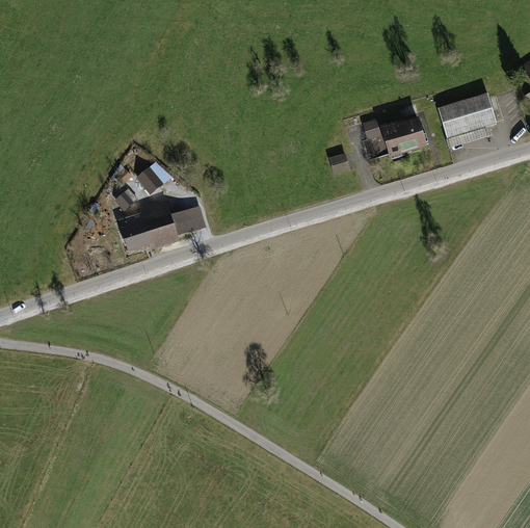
[(529,80),(529,58),(520,66),(529,80)]
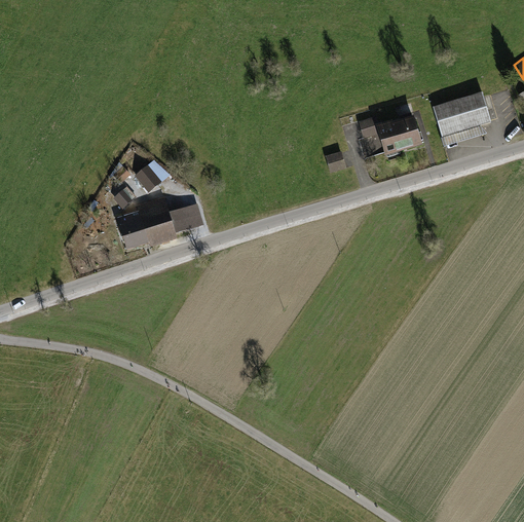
[(507,89),(488,95),(495,119),(515,113),(507,89)]
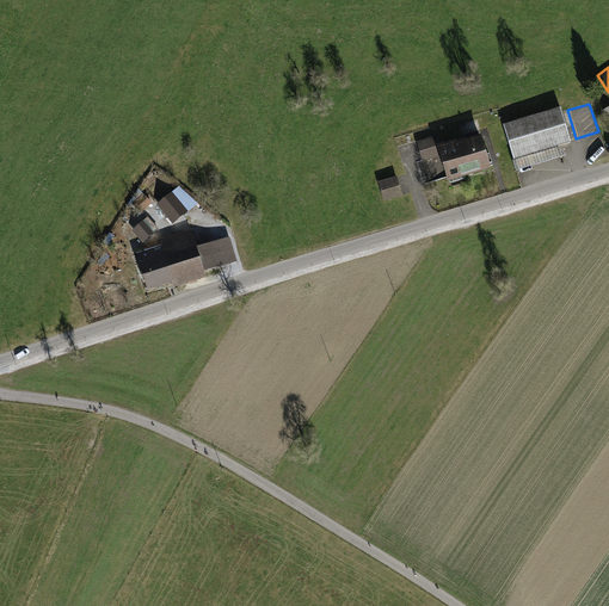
[(559,106),(502,124),(511,158),(568,140),(559,106)]
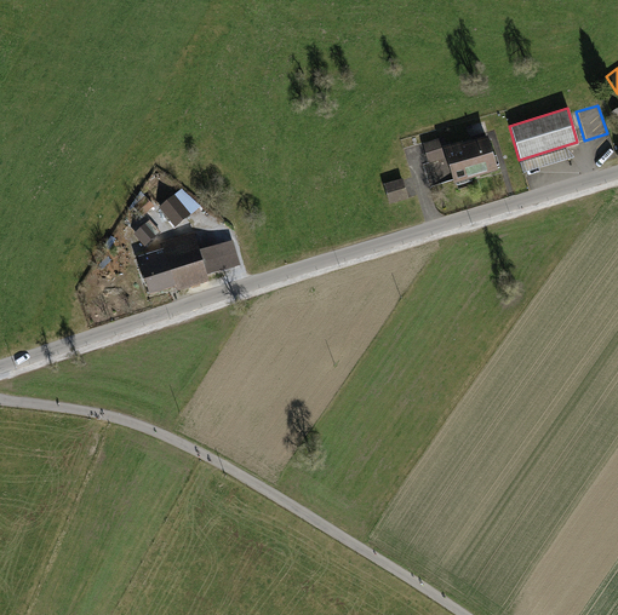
[(439,137),(421,142),(427,162),(444,156),(452,182),(496,168),(486,137),(471,142),(470,137),(441,145),(439,137)]
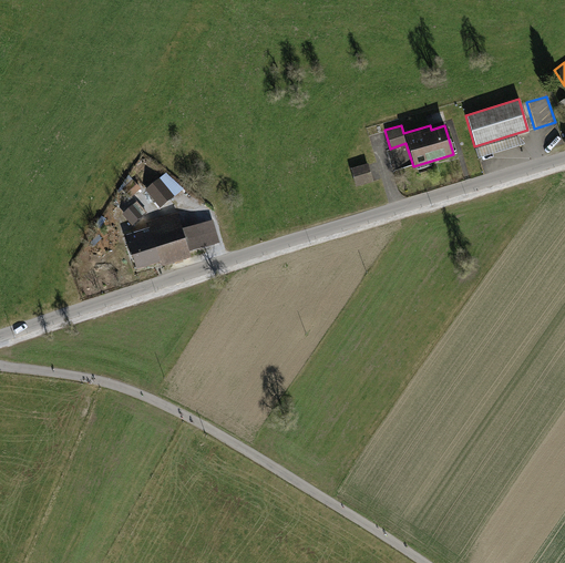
[(366,162),(349,166),(355,185),(371,180),(366,162)]
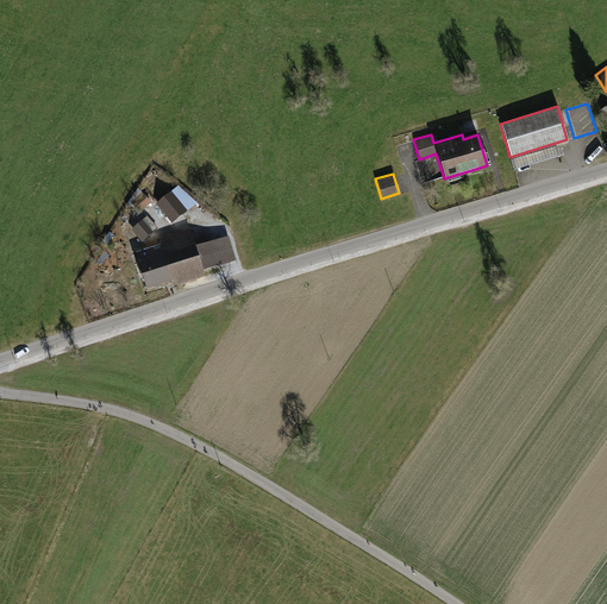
[(173,190),(156,202),(171,222),(188,211),(173,190)]
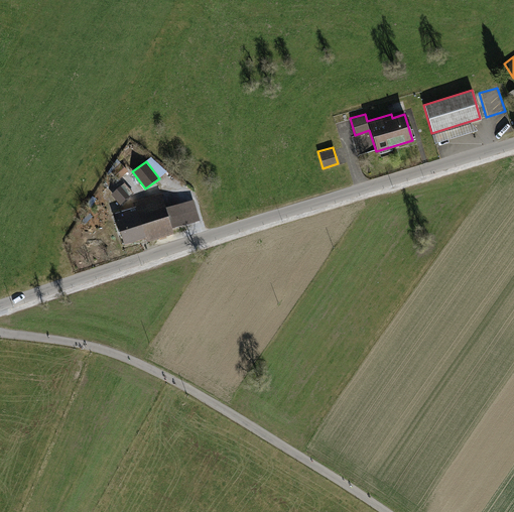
[(130,178),(123,184),(131,193),(138,187),(130,178)]
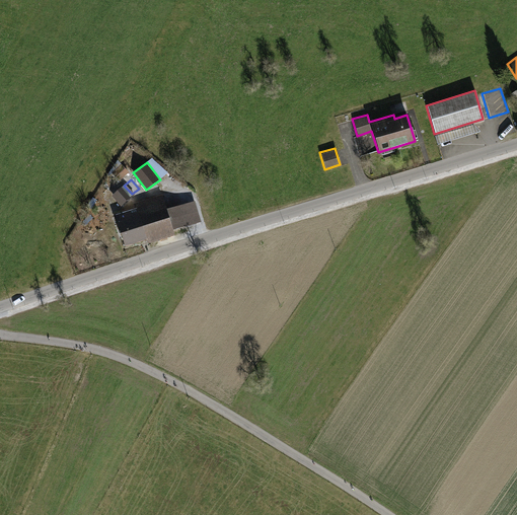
[(123,186),(112,195),(122,207),(133,198),(123,186)]
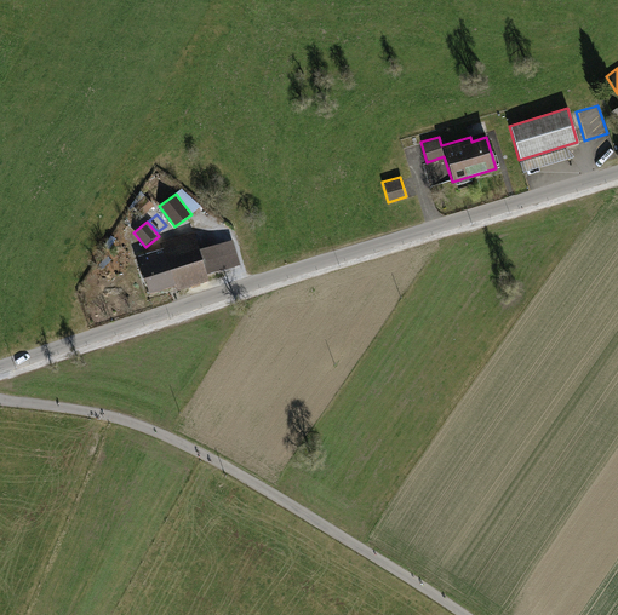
[(165,246),(137,254),(150,294),(176,286),(178,291),(210,281),(199,246),(198,246),(193,233),(164,241),(165,246)]
